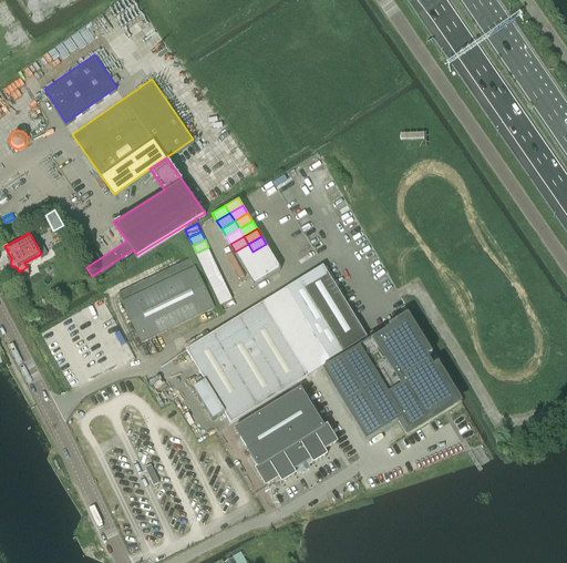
[(42,243),(37,246),(41,254),(47,251),(42,243)]
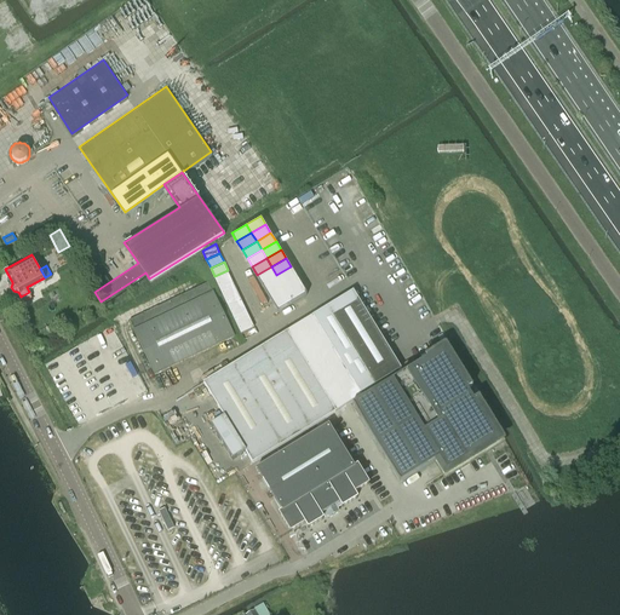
[(271,266),(257,275),(262,283),(276,275),(271,266)]
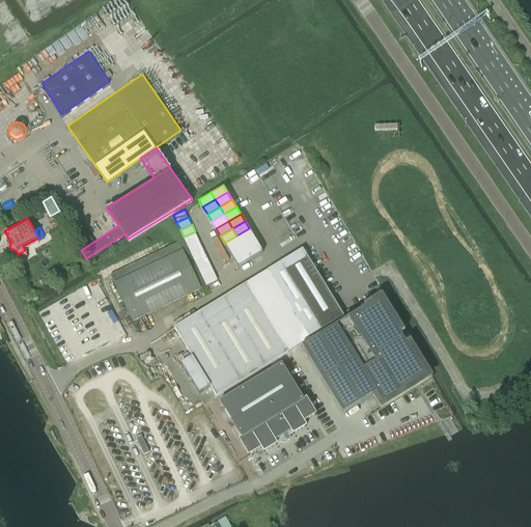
[(249,228),(236,236),(241,243),(253,234),(249,228)]
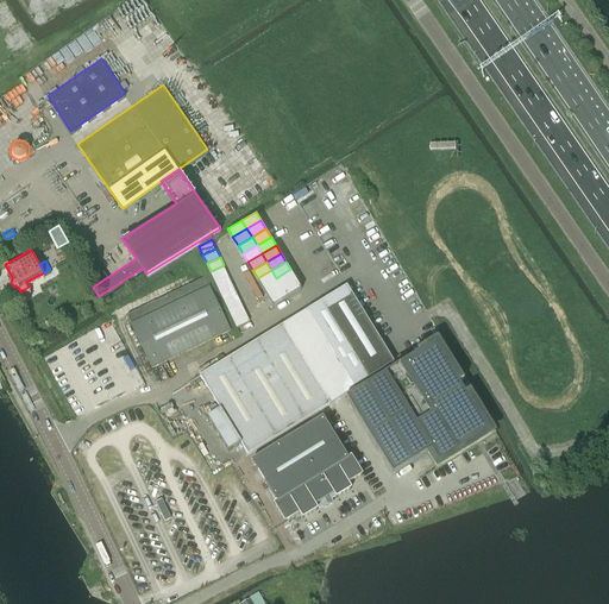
[(224,265),(211,271),(215,281),(228,275),(224,265)]
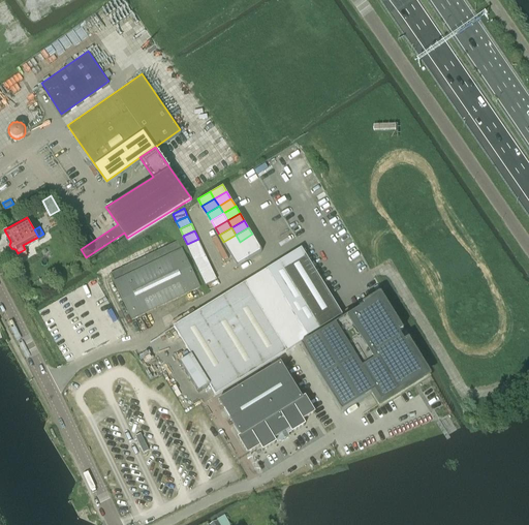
[(252,234),(240,242),(245,249),(257,241),(252,234)]
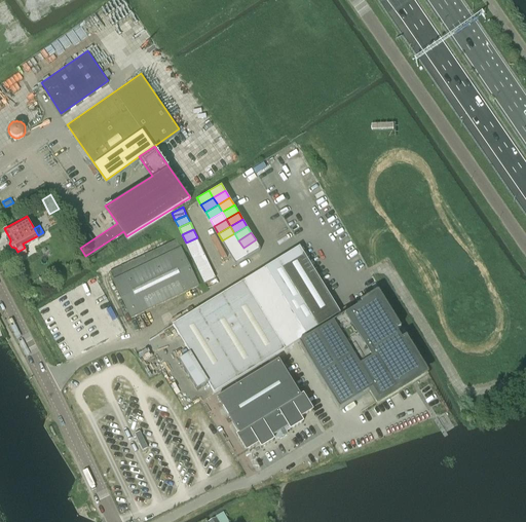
[(234,233),(222,240),(226,248),(238,240),(234,233)]
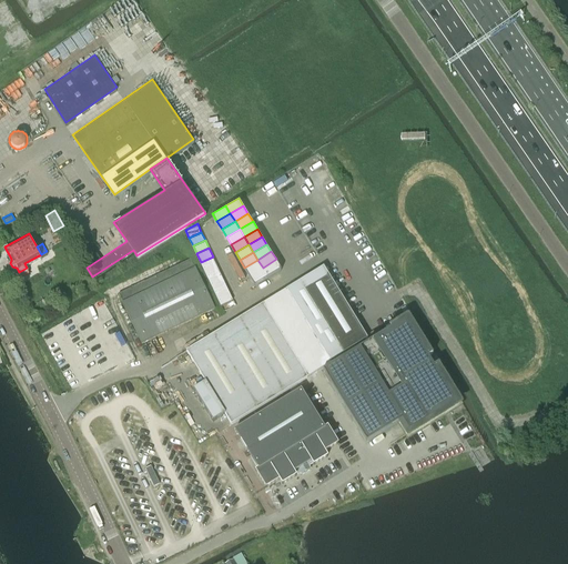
[(190,255),(118,290),(141,340),(213,305),(190,255)]
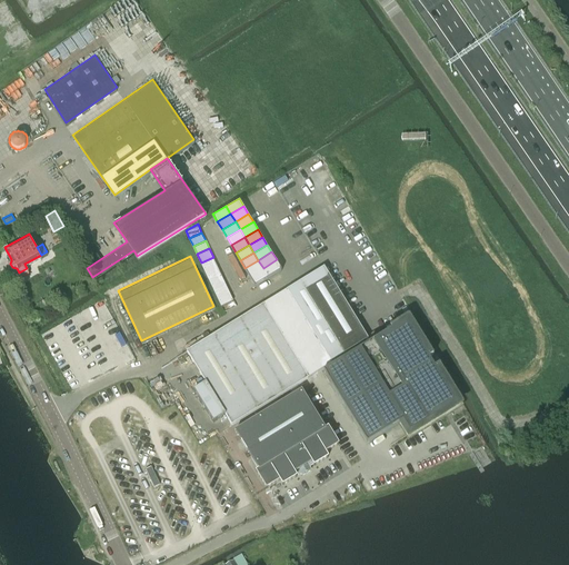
[(213,257),(201,263),(205,270),(217,265),(213,257)]
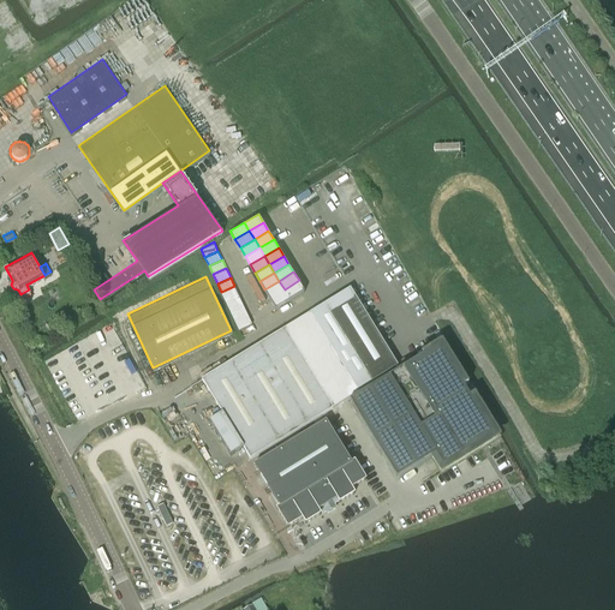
[(299,280),(285,289),(290,298),(304,288),(299,280)]
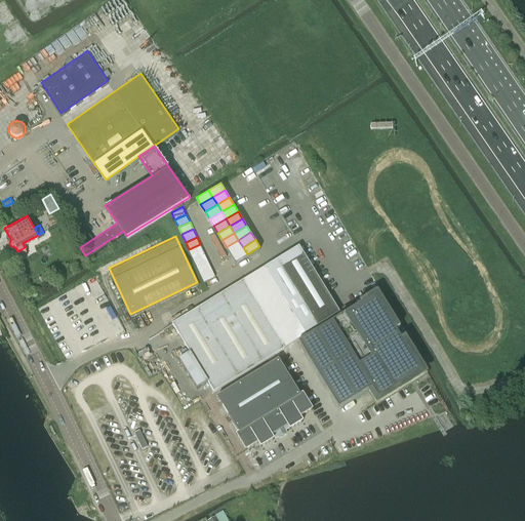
[(238,240),(226,247),(231,254),(243,247),(238,240)]
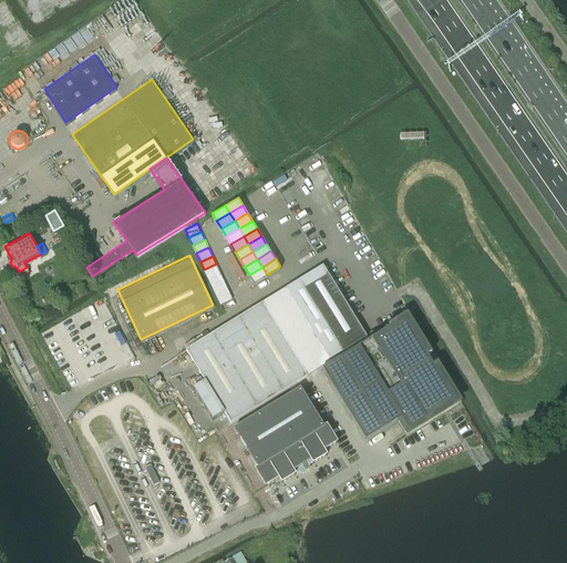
[(286,286),(329,357),(367,335),(322,263),(286,286)]
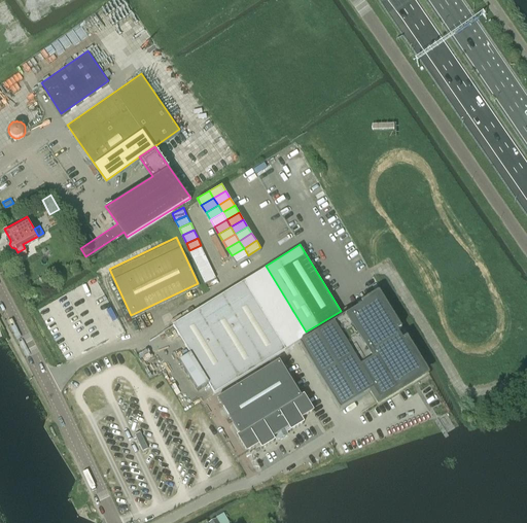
[(201,245),(189,250),(194,257),(205,252),(201,245)]
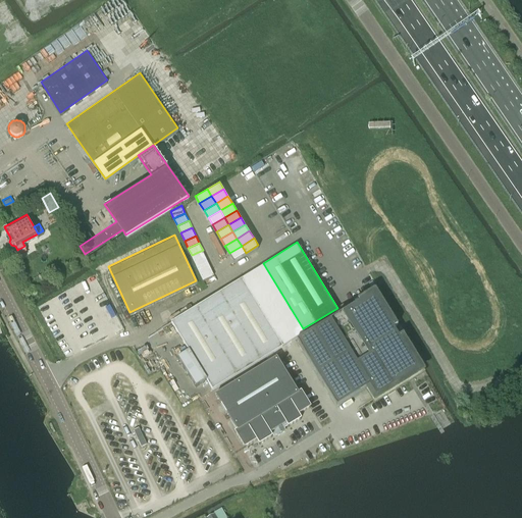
[(242,246),(229,253),(233,260),(246,253),(242,246)]
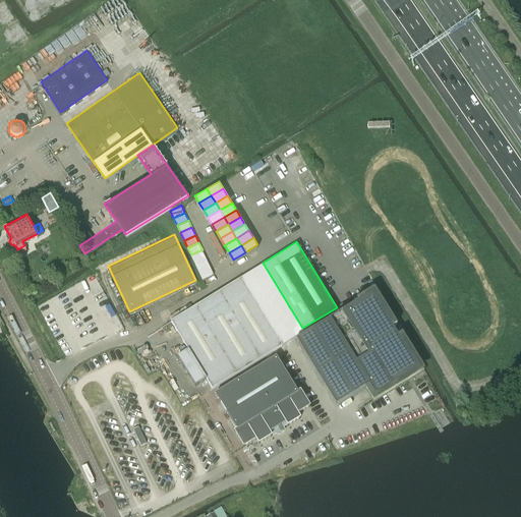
[(203,249),(191,254),(194,263),(206,256),(203,249)]
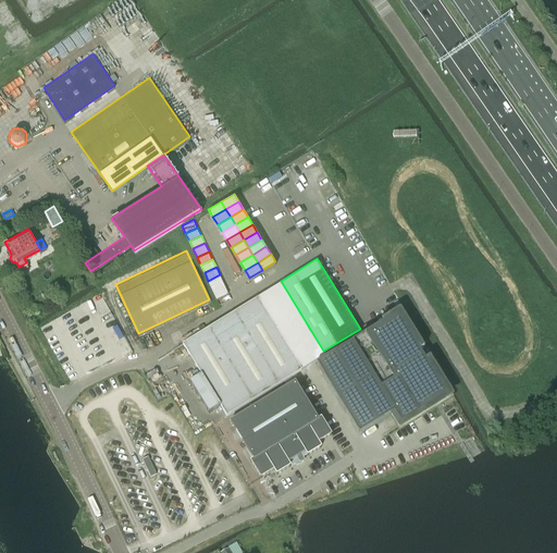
[(220,274),(208,281),(212,289),(224,283),(220,274)]
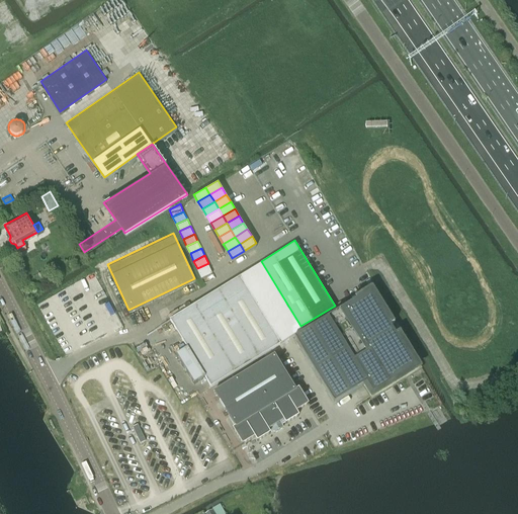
[(261,261),(239,274),(280,341),(301,328),(300,326),(261,261)]
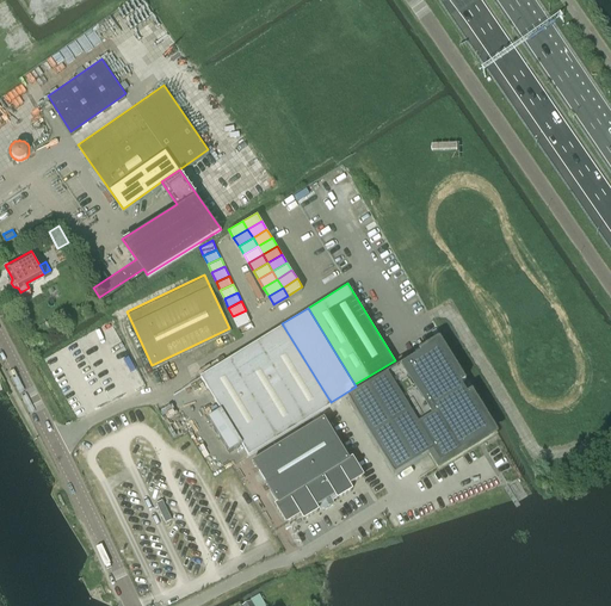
[(246,310),(233,316),(236,325),(250,319),(246,310)]
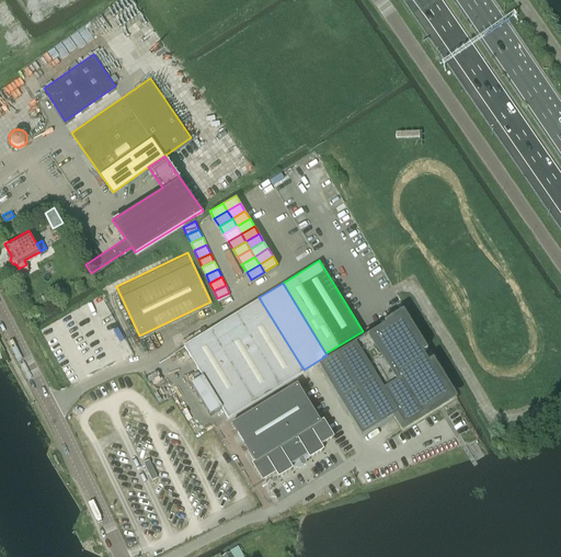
[(221,406),(228,416),(304,370),(259,297),(183,343),(202,374),(190,382),(209,413),(221,406)]
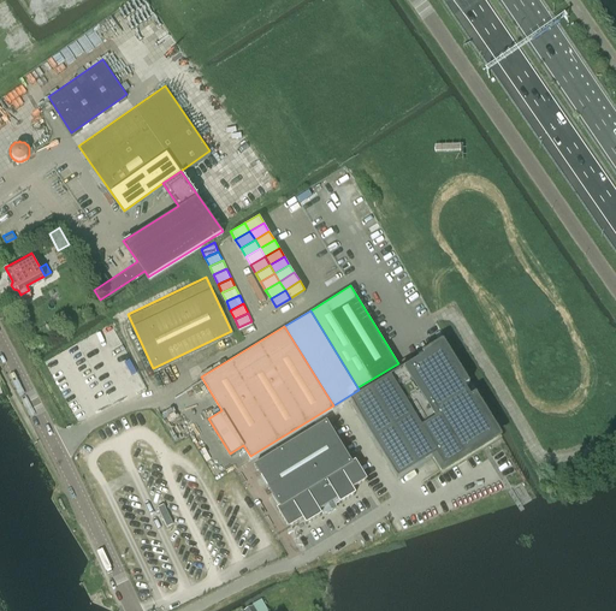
[(495,433),(439,344),(350,399),(397,476),(436,452),(443,464),(495,433)]
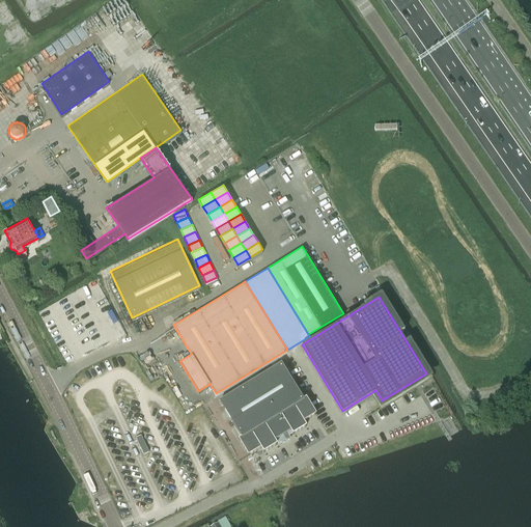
[(147,363),(152,377),(162,373),(157,360),(147,363)]
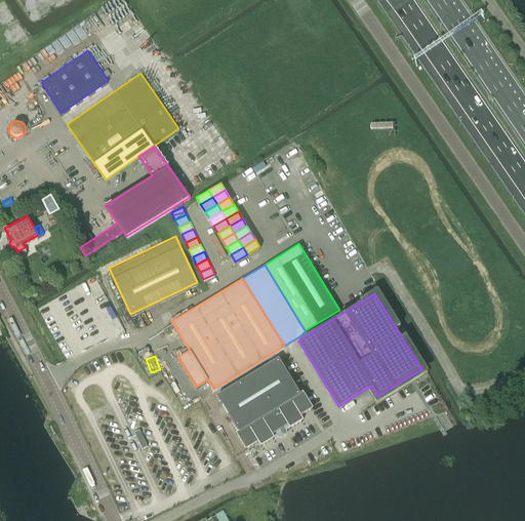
[(312,406),(303,391),(299,392),(278,356),(216,394),(238,430),(236,431),(245,447),(257,439),(260,444),(273,436),(273,435),(277,433),(278,435),(286,430),(285,428),(289,425),(289,426),(303,418),(299,414),(312,406)]
